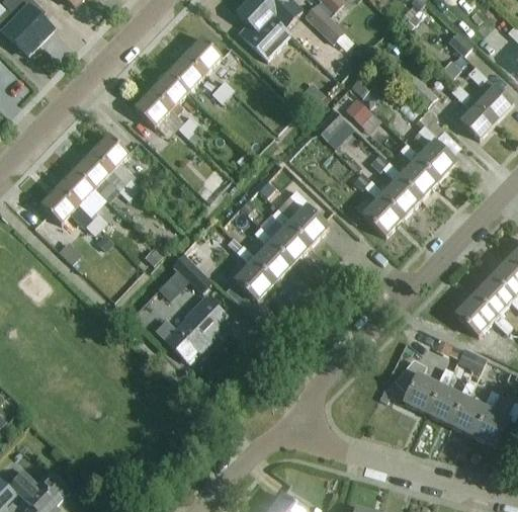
[(40,43),(53,29),(40,18),(45,14),(29,0),(15,0),(13,2),(11,0),(5,0),(2,3),(15,18),(40,43)]
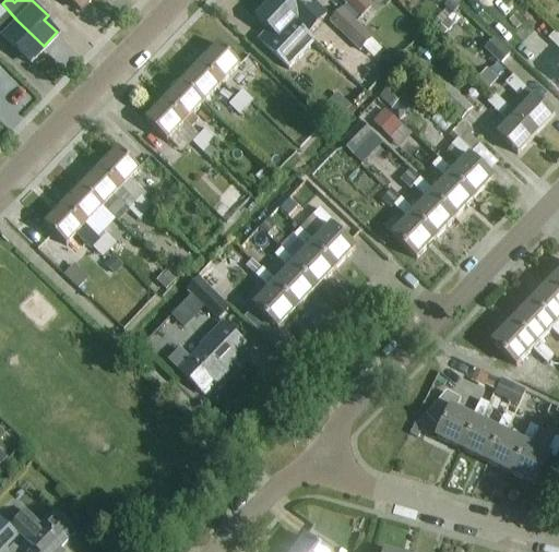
[(288,66),(313,38),(306,32),(273,0),(269,0),(254,14),(266,25),(257,35),(288,66)]
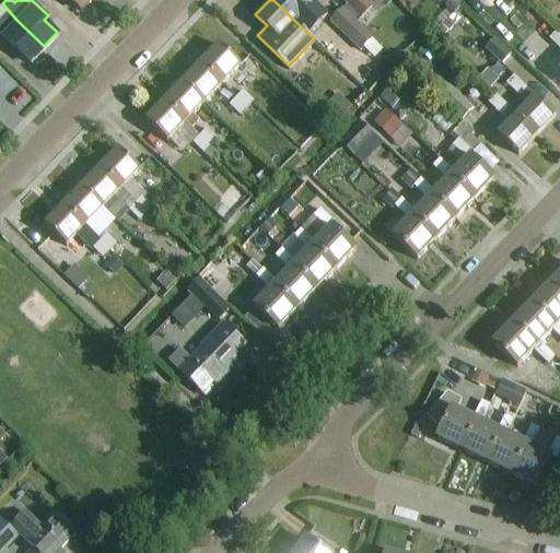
[(273,0),(306,32),(326,11),(314,0),(273,0)]
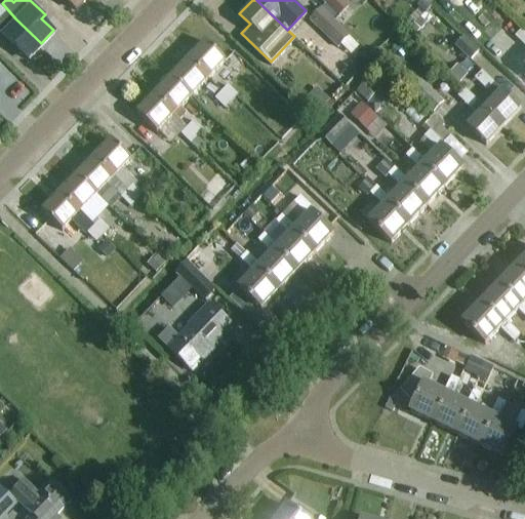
[(323,2),(342,22),(353,11),(347,5),(349,3),(346,0),(324,0),(323,2)]
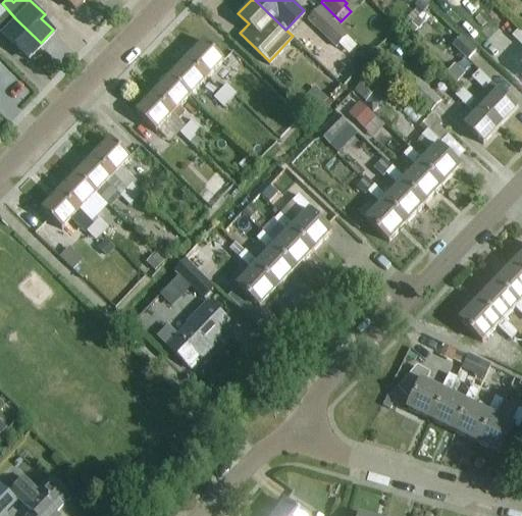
[(341,21),(321,2),(307,16),(336,44),(349,32),(340,22),(341,21)]
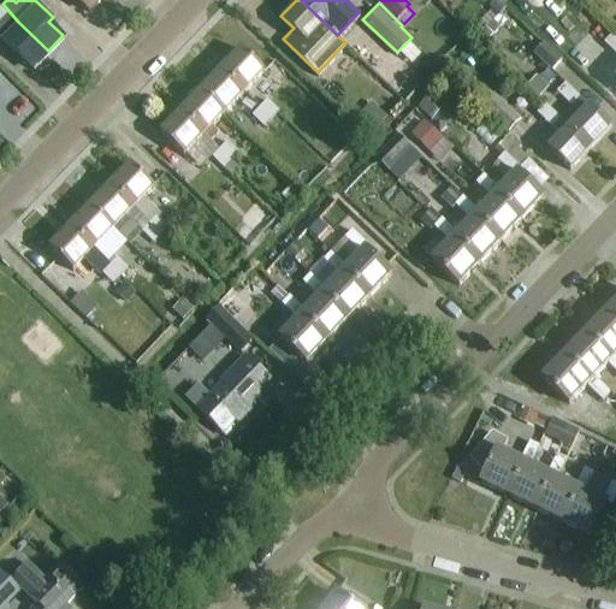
[(504,4),(492,16),(474,34),(483,42),(508,17),(501,10),(505,5),(504,4)]
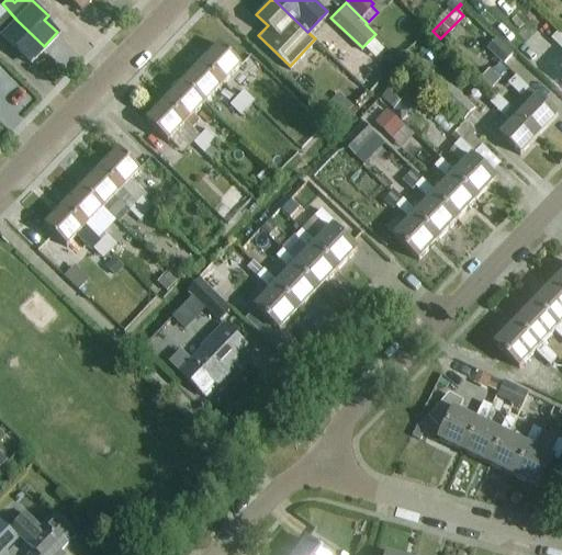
[(44,46),(17,20),(8,11),(0,19),(0,30),(31,60),(44,46)]
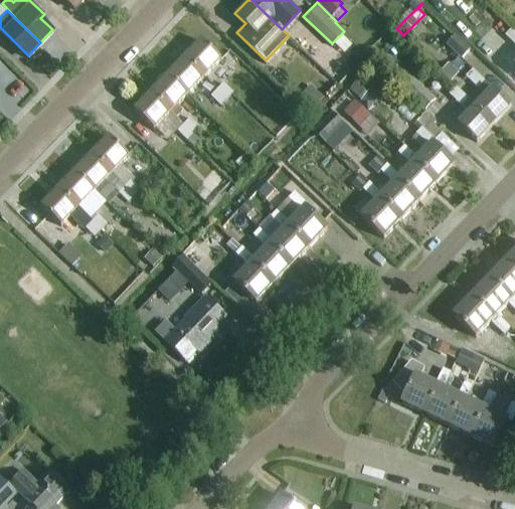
[(514,29),(513,27),(506,34),(514,43),(514,29)]
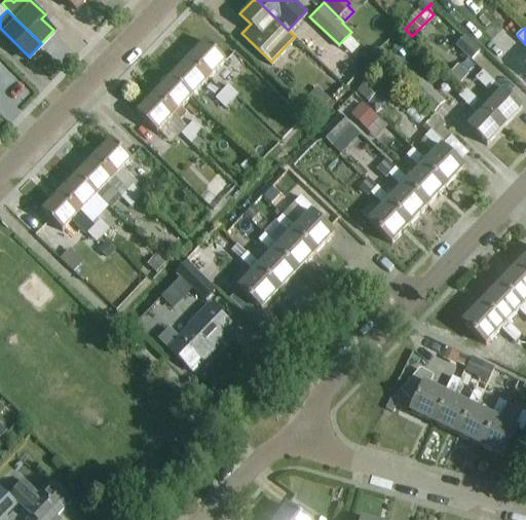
[(456,43),(471,58),(481,47),(465,33),(456,43)]
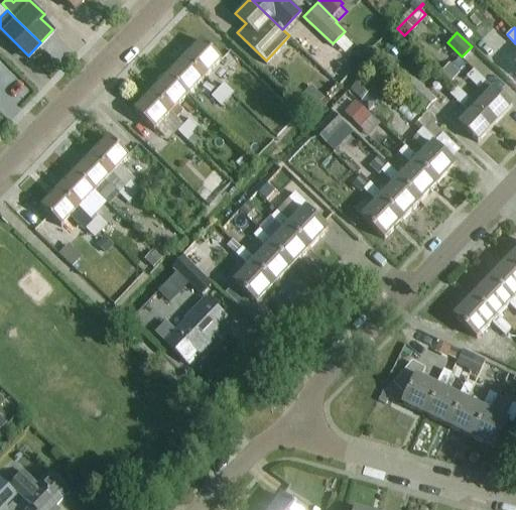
[(201,37),(184,55),(203,74),(220,55),(201,37)]
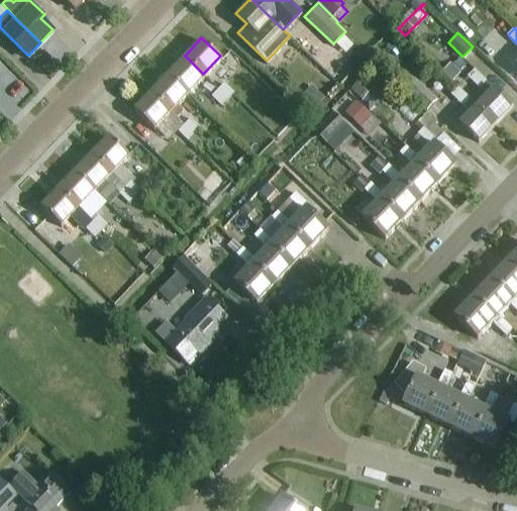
[(187,91),(203,74),(185,56),(168,73),(187,91)]
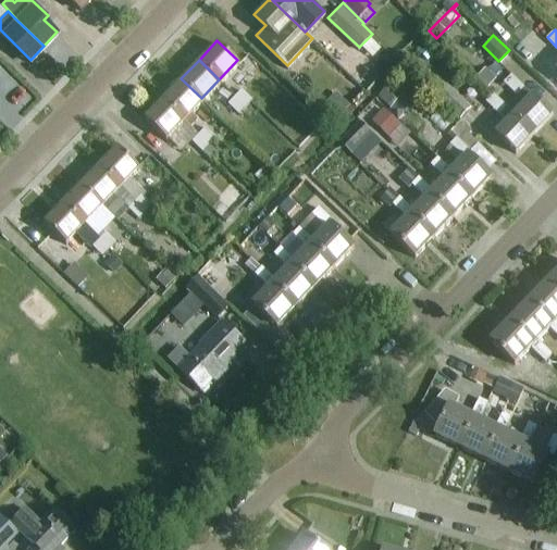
[(552,111),(532,92),(510,72),(504,79),(517,92),(514,95),(522,103),(515,111),(514,112),(533,130),(552,111)]
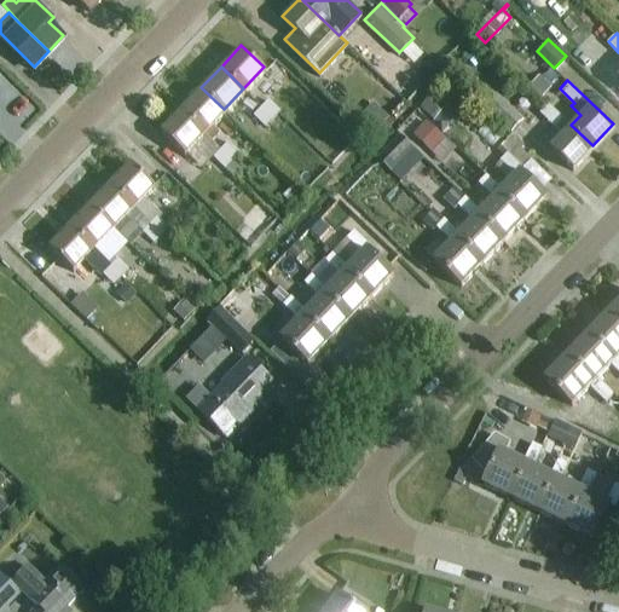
[(524,117),(491,85),(489,87),(484,81),(473,92),(510,130),(524,117)]
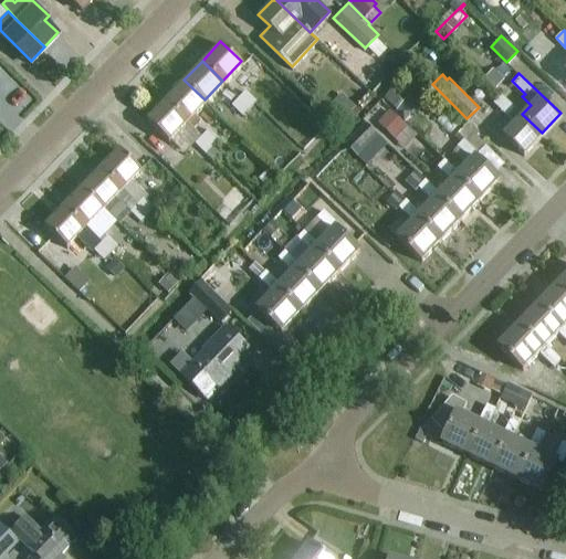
[(205,99),(184,80),(165,99),(186,119),(192,125),(199,117),(194,112),(205,99)]
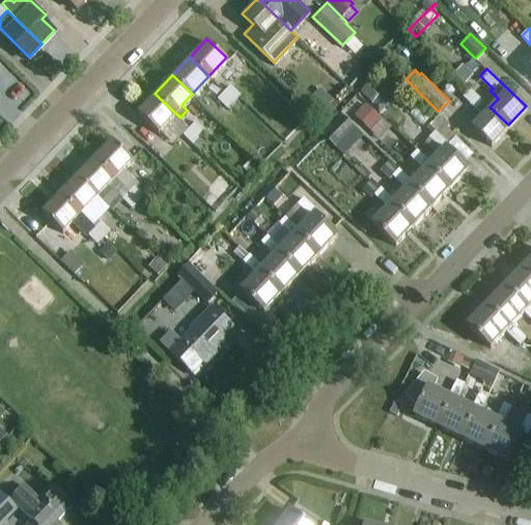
[(360,92),(369,102),(386,85),(375,76),(360,92)]
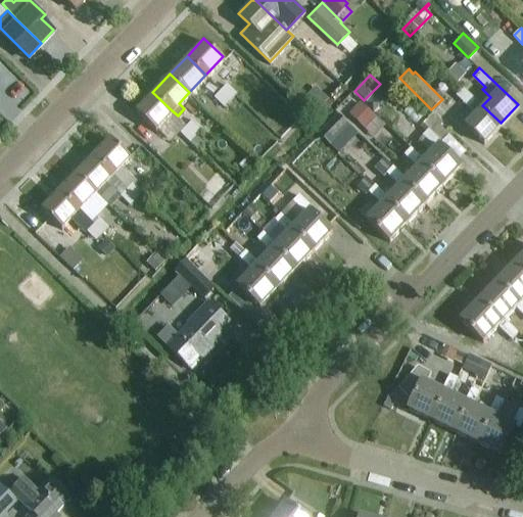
[(227,81),(221,88),(220,88),(230,98),(237,91),(227,81)]
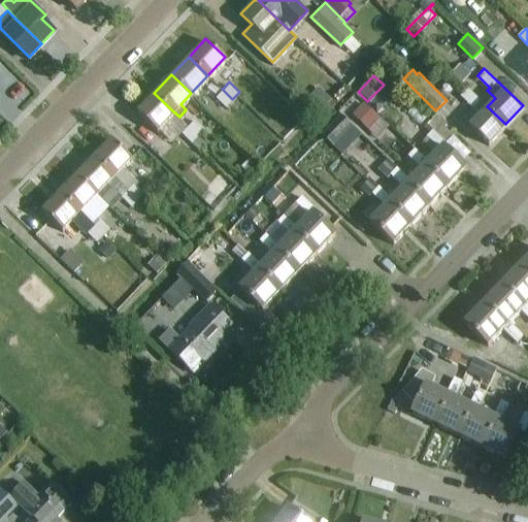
[(487,106),(488,105),(467,86),(460,93),(481,112),(469,124),(488,142),(505,124),(487,106)]
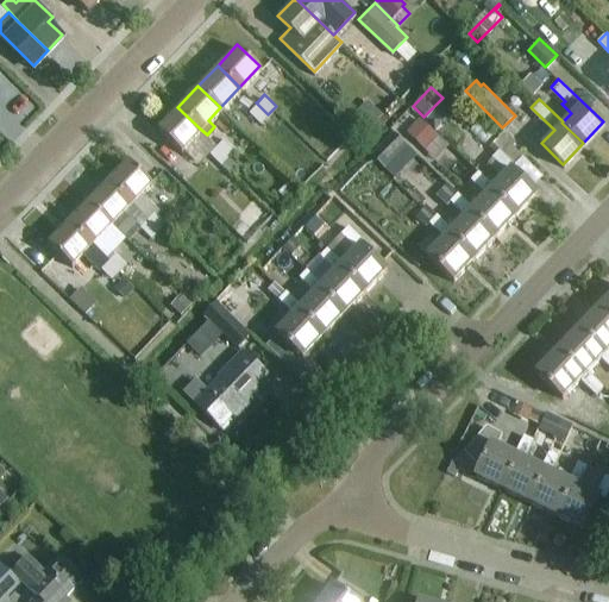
[(268,114),(256,102),(250,111),(262,121),(268,114)]
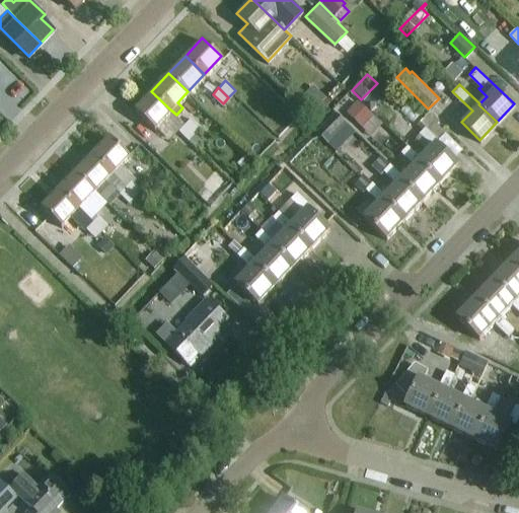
[(151,91),(134,108),(153,127),(170,110),(151,91)]
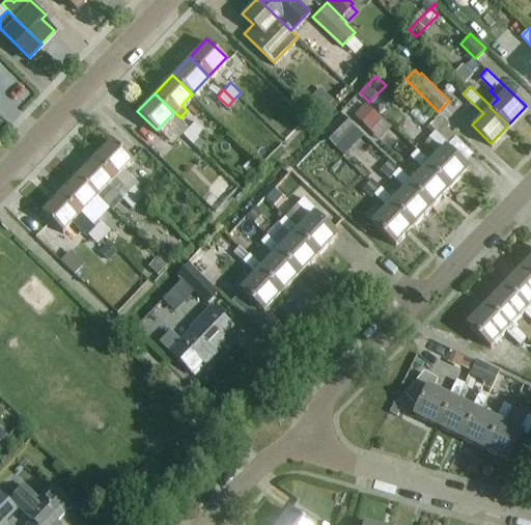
[(309,97),(304,102),(317,114),(325,106),(315,97),(309,97)]
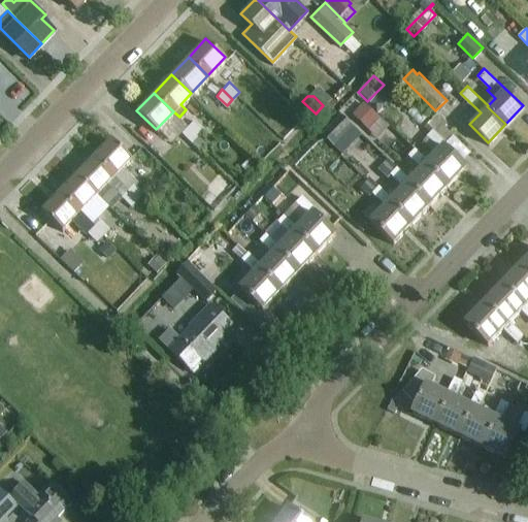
[(367,126),(378,113),(363,99),(352,110),(367,126)]
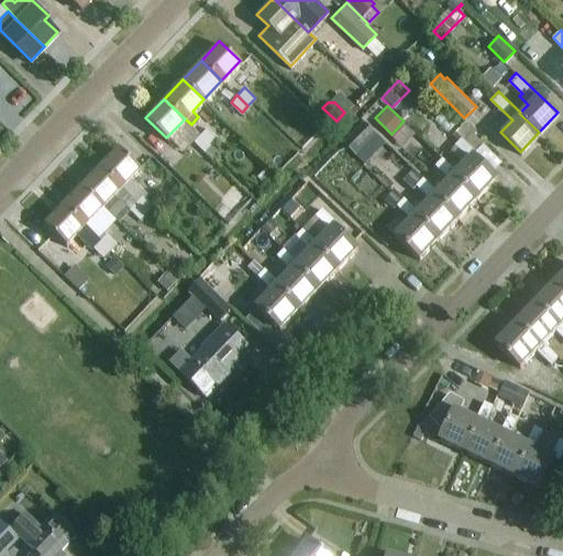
[(348,135),(342,141),(356,155),(378,132),(364,119),(348,135)]
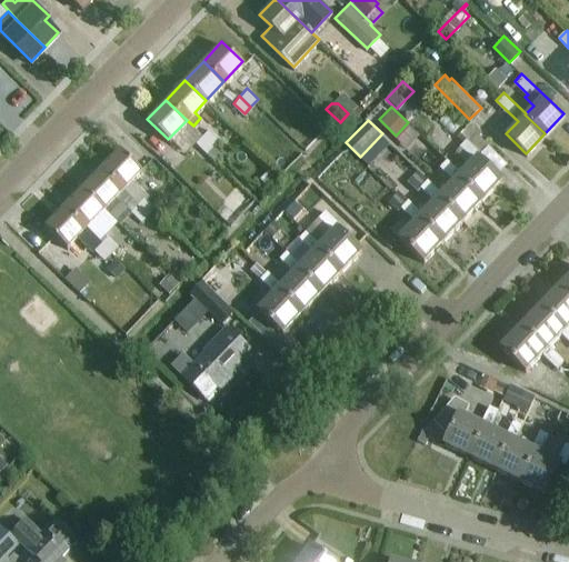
[(458,137),(462,141),(459,146),(473,159),(461,171),(458,176),(482,199),(501,179),(479,157),(491,143),(470,124),(458,137)]
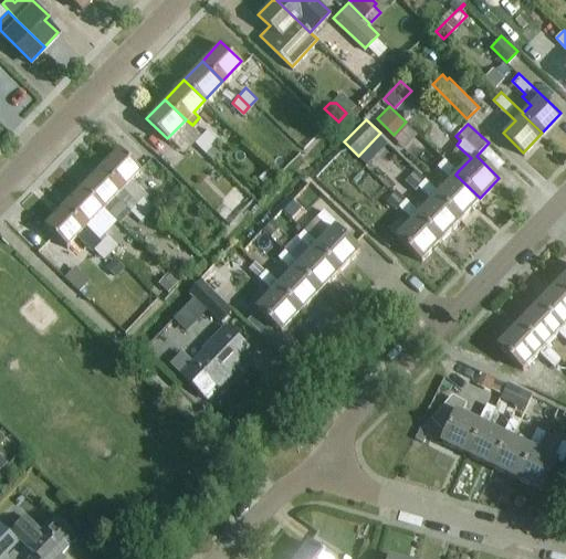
[(201,134),(220,153),(221,151),(213,144),(220,136),(209,126),(201,134)]
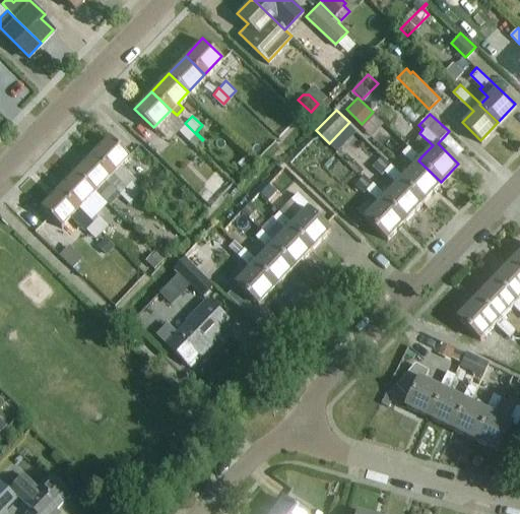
[(202,140),(185,123),(179,129),(197,145),(202,140)]
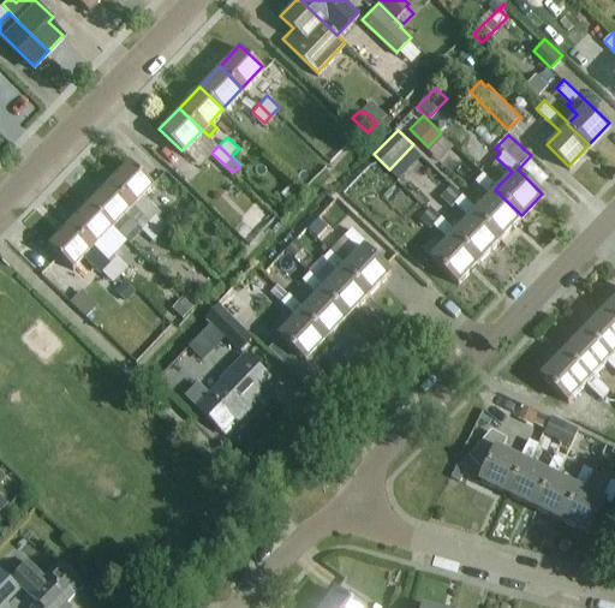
[(422,174),(431,161),(413,150),(405,164),(422,174)]
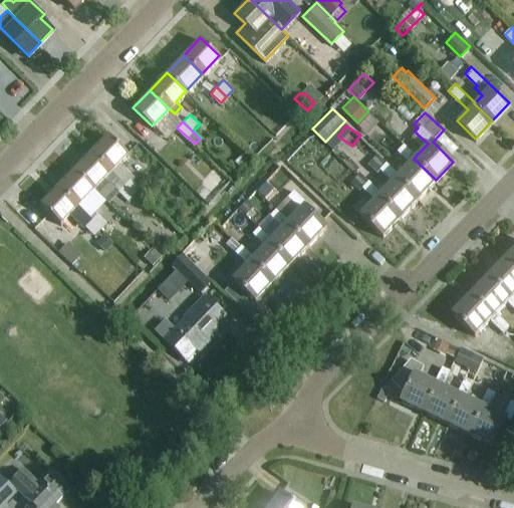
[(107,134),(91,152),(135,193),(135,192),(142,199),(150,190),(142,183),(141,184),(134,179),(136,176),(119,161),(126,153),(107,134)]
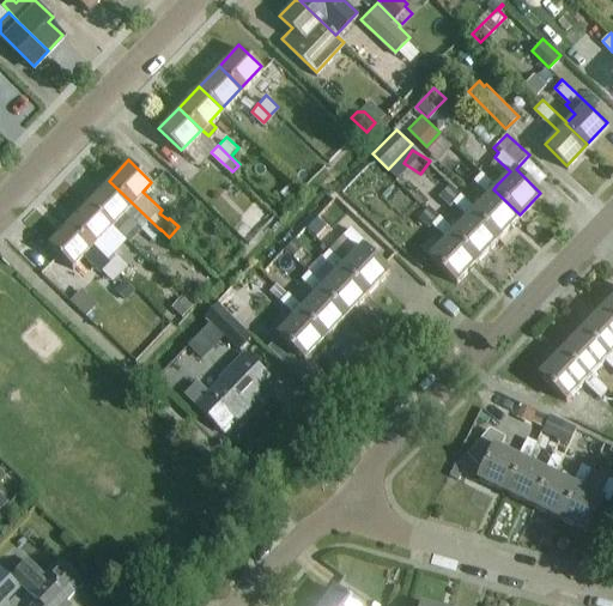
[(489,193),(477,206),(473,210),(499,236),(520,214),(493,189),(497,185),(481,170),(473,179),(489,193)]
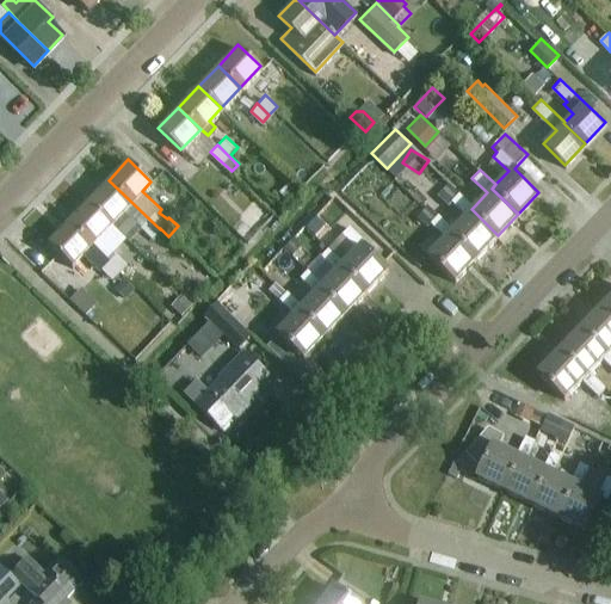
[(160,229),(109,180),(88,201),(111,222),(123,210),(153,236),(160,229)]
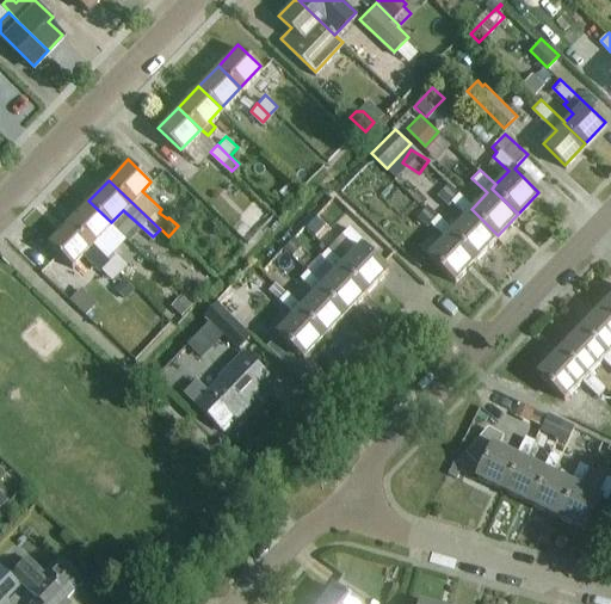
[(409,213),(421,203),(405,180),(393,189),(409,213)]
